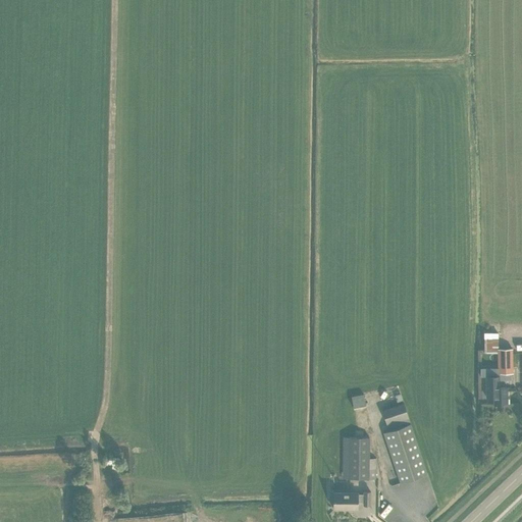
[(484,338),(484,354),(498,354),(499,374),(513,373),(512,349),(499,349),(499,338),(484,338)]
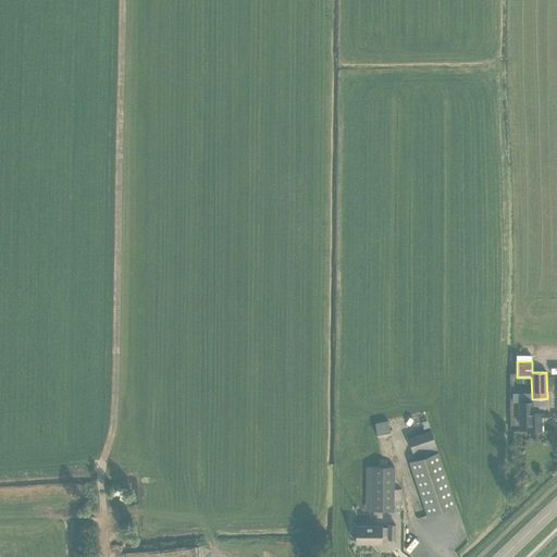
[(542,432),(542,413),(533,413),(533,401),(519,401),(519,425),(527,425),(527,432),(542,432)]
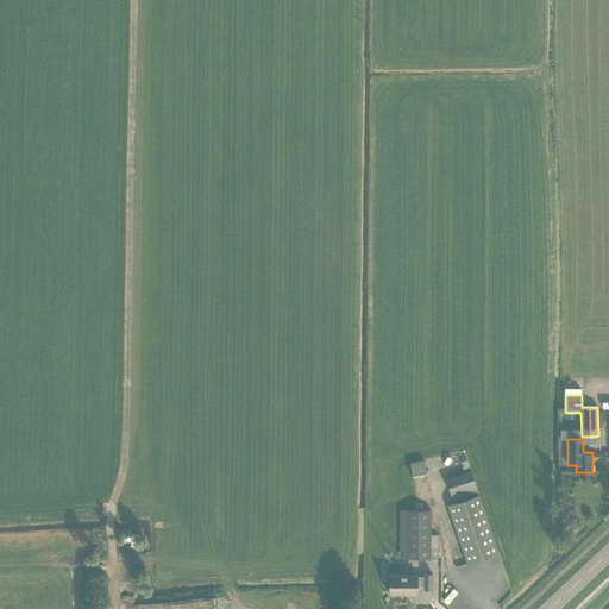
[(413,477),(427,475),(424,460),(410,463),(413,477)]
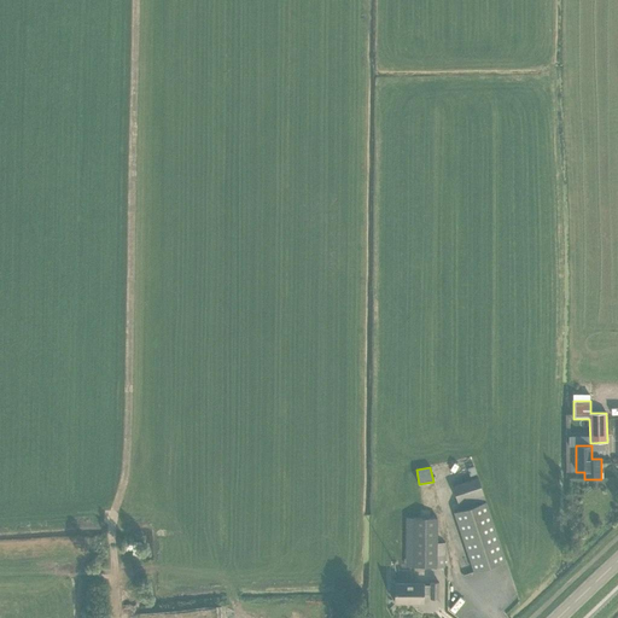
[(478,477),(453,485),(458,503),(484,495),(478,477)]
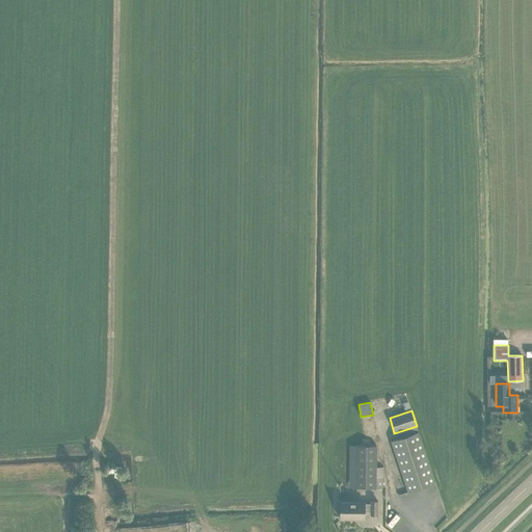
[(391,441),(407,493),(435,483),(419,431),(391,441)]
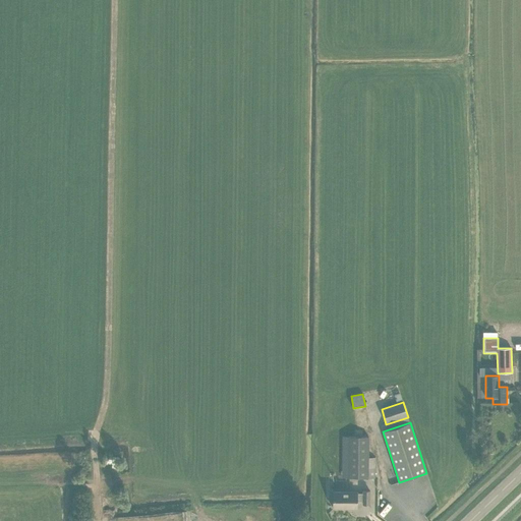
[(348,477),(368,477),(368,437),(348,437),(348,477)]
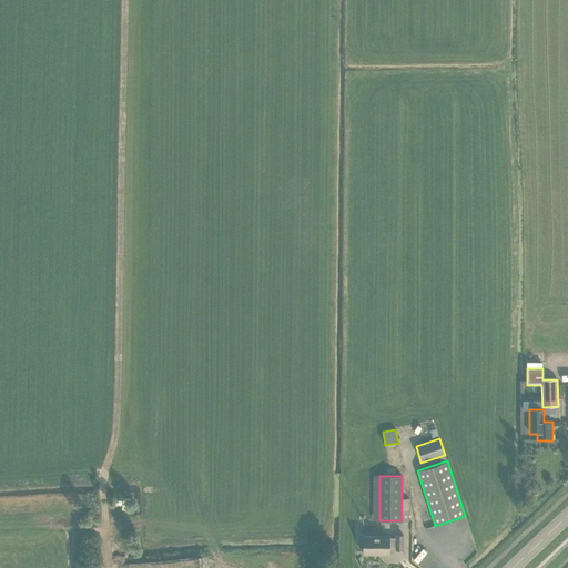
[(389,538),(389,537),(363,536),(363,554),(389,555),(389,546),(396,546),(396,549),(403,549),(404,536),(396,536),(396,538),(389,538)]
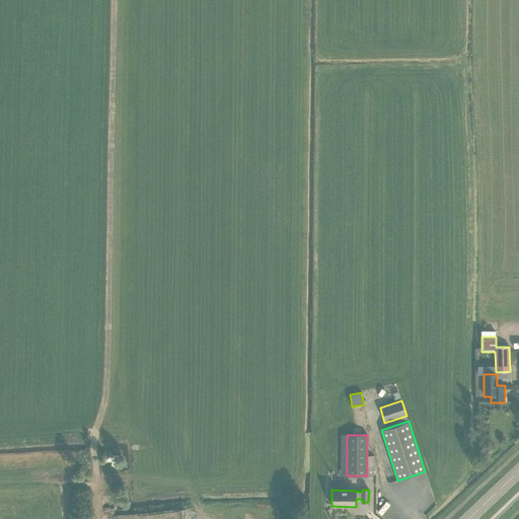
[(390,518),(403,518),(405,517),(390,509),(386,517),(390,518)]
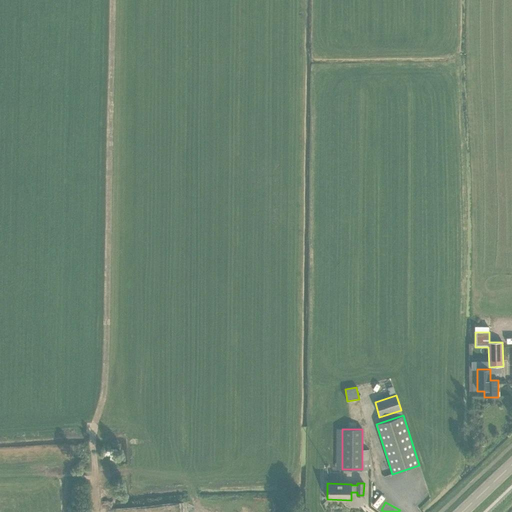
[(180,511),(180,503),(122,506),(122,511),(180,511)]
